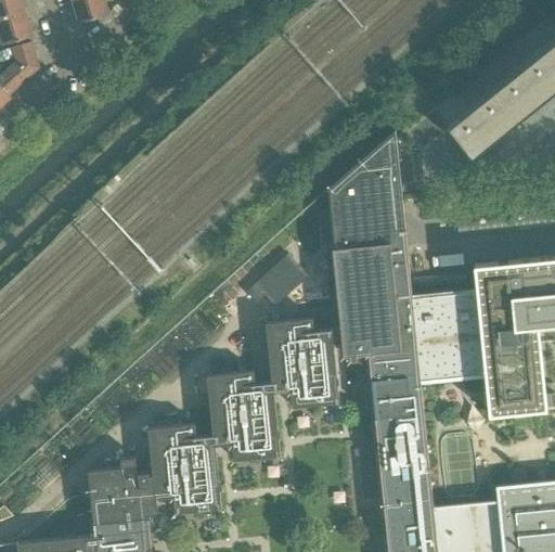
[(0,0),(0,21),(25,14),(21,0),(0,0)]
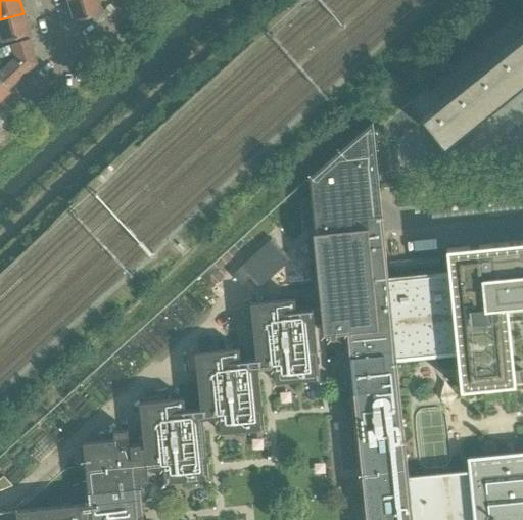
[(96,0),(72,0),(67,1),(74,24),(101,16),(96,0)]
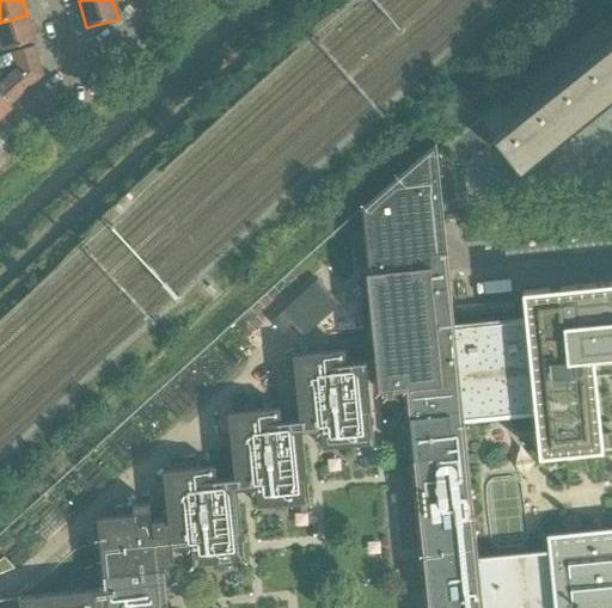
[(28,16),(0,23),(0,43),(2,53),(36,43),(28,16)]
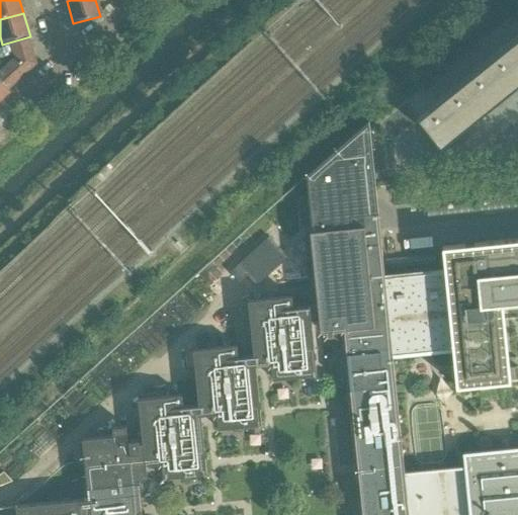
[(418,118),(417,118),(428,133),(440,148),(517,84),(517,37),(429,109),(418,118)]
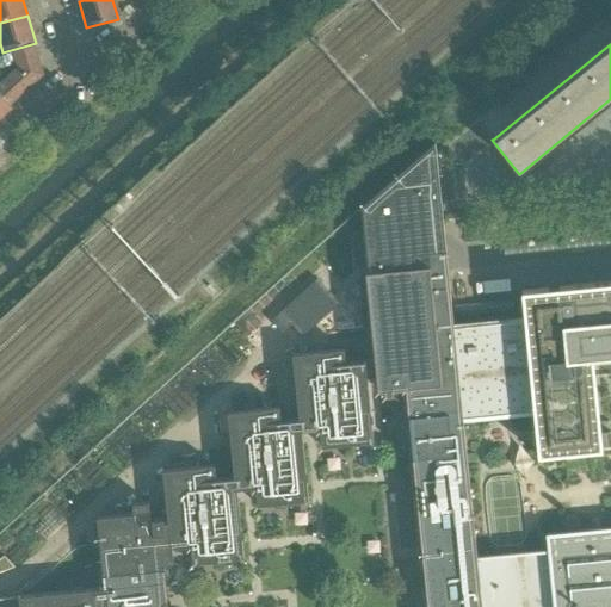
[(18,70),(16,73),(30,88),(42,78),(34,49),(13,55),(18,70)]
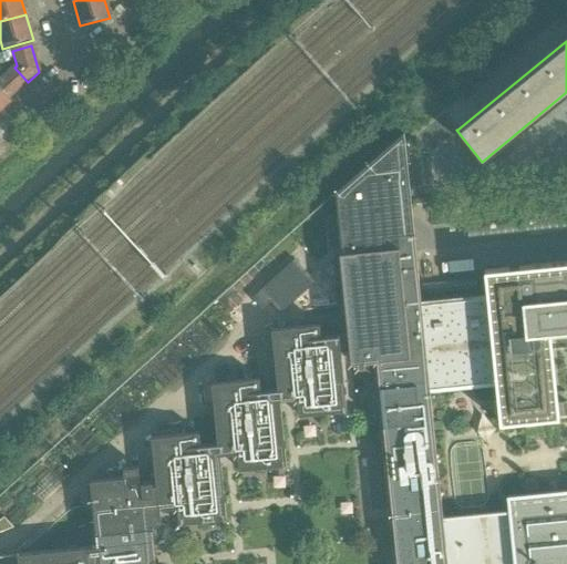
[(14,68),(0,81),(0,90),(9,100),(28,82),(14,68)]
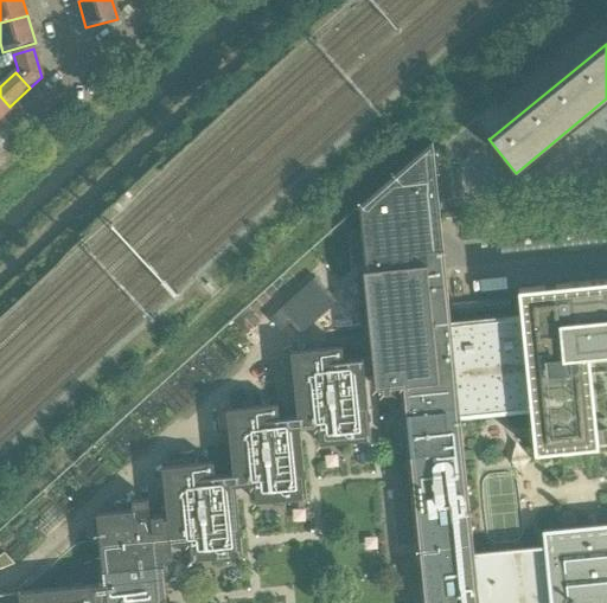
[(0,120),(12,109),(10,107),(0,96),(0,120)]
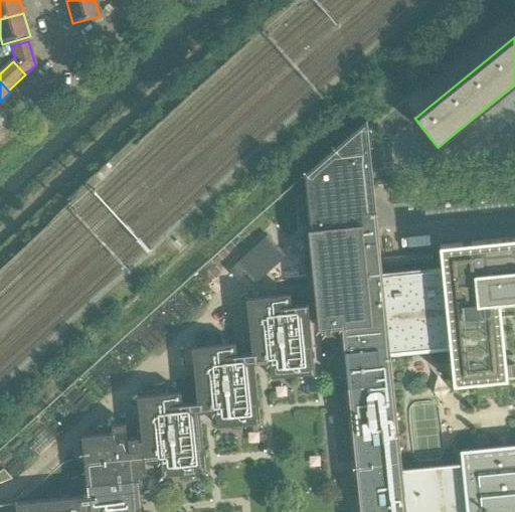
[(303,181),(308,228),(348,224),(347,216),(375,214),(375,209),(373,190),(366,124),(303,181)]
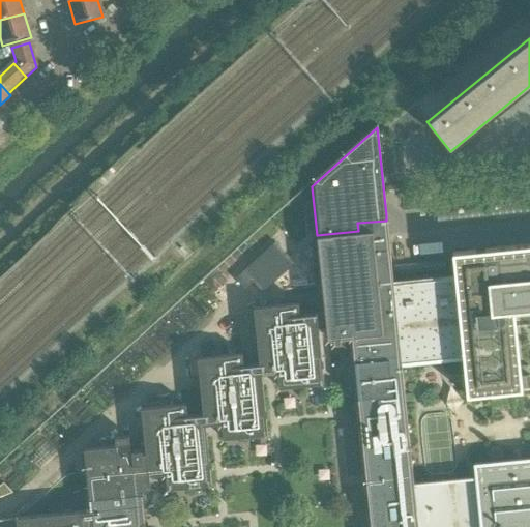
[(529,526),(529,460),(473,466),(473,464),(524,459),(523,458),(529,457),(529,246),(509,250),(452,256),(452,258),(395,264),(398,283),(392,284),(386,221),(357,223),(358,231),(317,235),(325,315),(317,316),(317,315),(315,315),(315,316),(299,318),(298,306),(254,311),(259,367),(243,368),(242,356),(197,361),(203,416),(186,418),(185,407),(141,411),(146,465),(130,466),(128,439),(115,440),(116,451),(109,452),(108,449),(84,452),(90,513),(16,521),(17,526),(529,526)]
